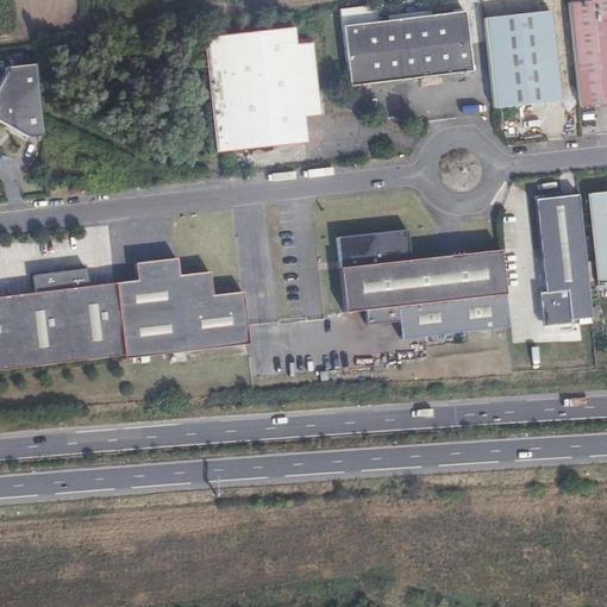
[(582,0),(571,1),(583,107),(606,104),(606,0),(582,0)]
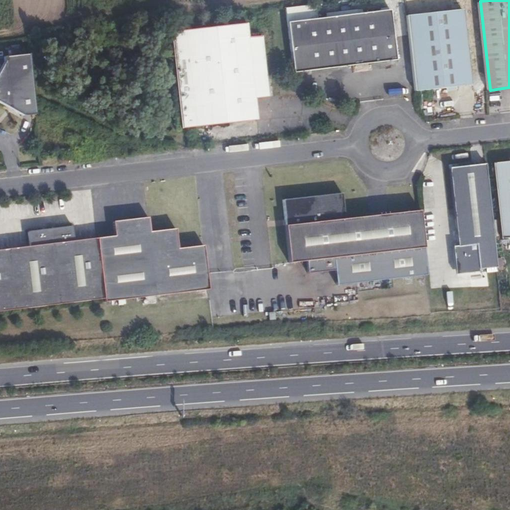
[(288,17),(315,16),(315,4),(288,5),(288,17)]
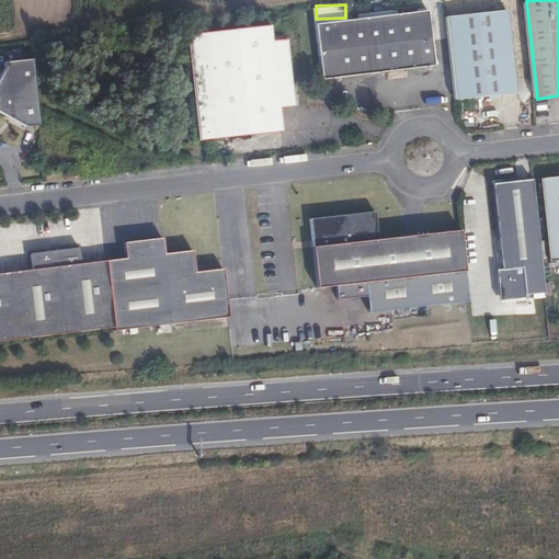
[(520,92),(510,9),(448,15),(458,99),(520,92)]
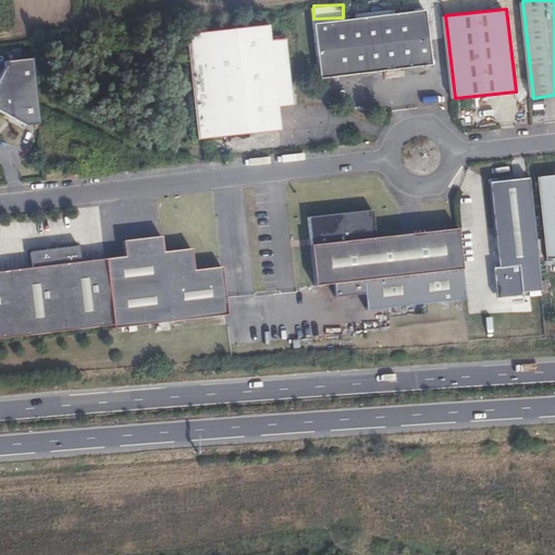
[(428,11),(317,24),(322,78),(434,66),(428,11)]
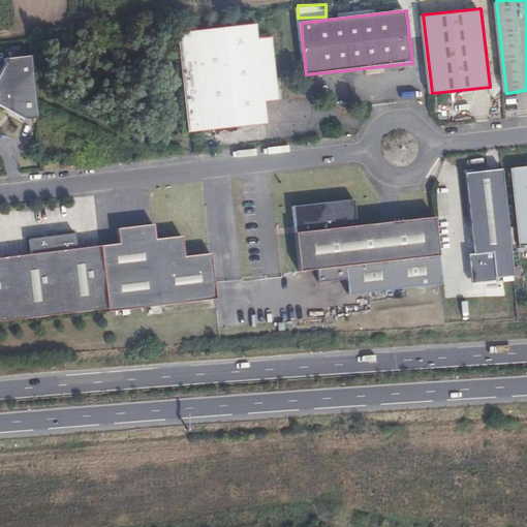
[(257,24),(194,31),(207,131),(270,123),(268,100),(281,99),(273,35),(259,37),(257,24)]
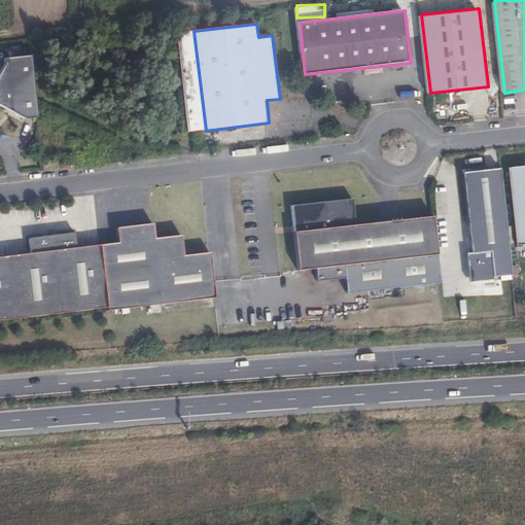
[(31,54),(0,56),(0,102),(29,115),(36,115),(31,54)]
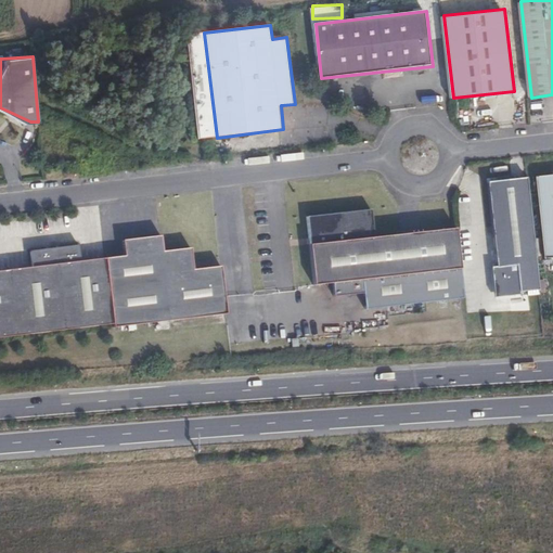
[(552,174),(536,176),(544,258),(552,256),(552,174)]
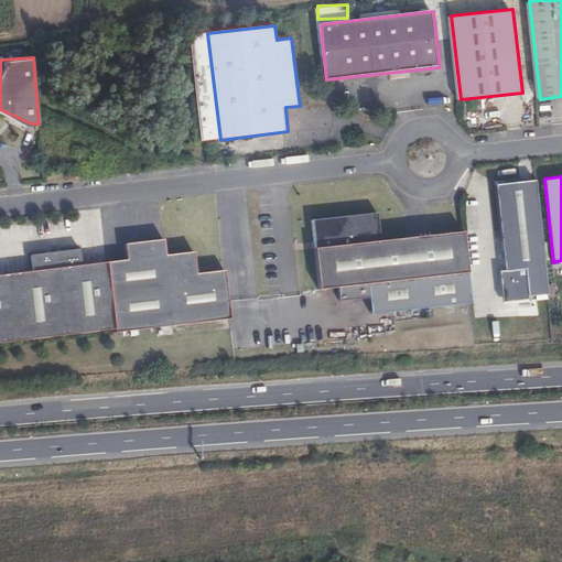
[(549,292),(536,180),(496,184),(505,269),(508,296),(527,294),(549,292)]
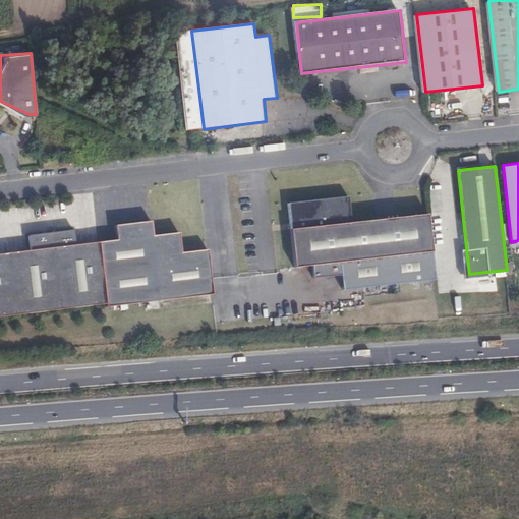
[(437,278),(429,212),(353,221),(350,194),(290,202),(293,228),(291,228),(296,266),(342,261),(345,288),(437,278)]
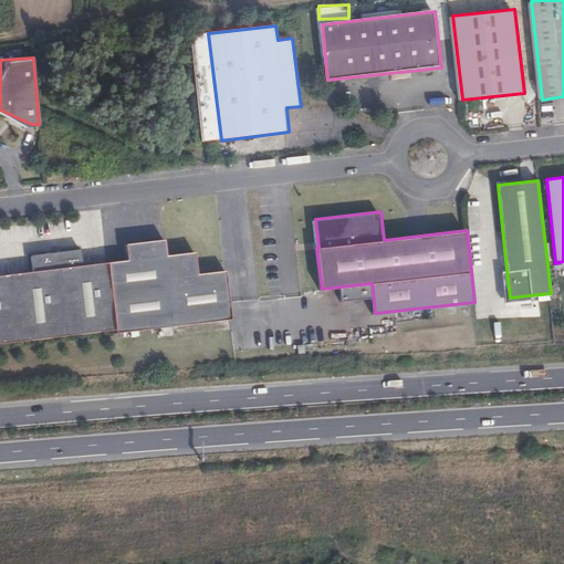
[(233,321),(228,271),(199,274),(197,252),(168,256),(167,239),(127,243),(128,260),(110,262),(117,329),(118,333),(233,321)]
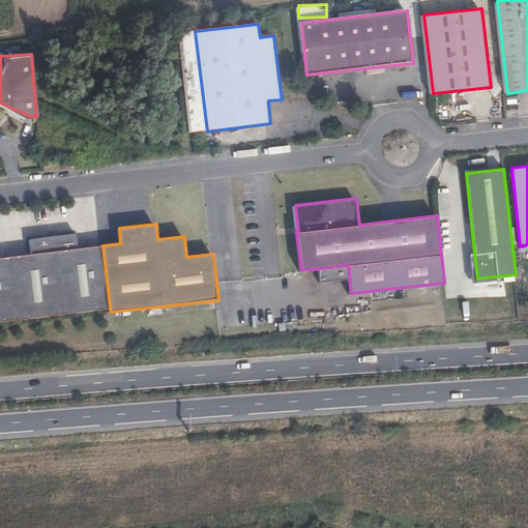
[(0,320),(110,308),(103,245),(79,247),(78,233),(32,238),(33,254),(0,257),(0,320)]
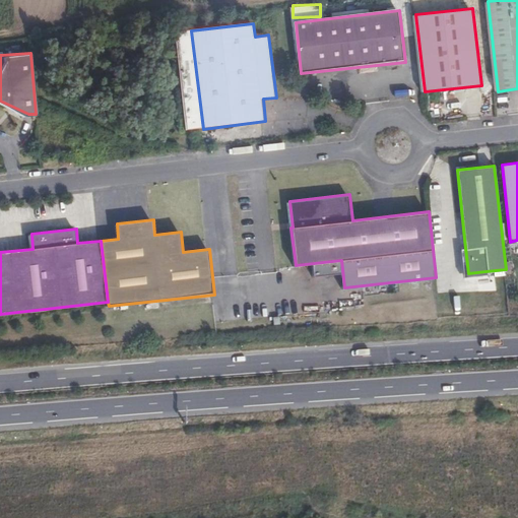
[(468,273),(465,248),(458,249),(462,277),(486,274),(486,271),(468,273)]
